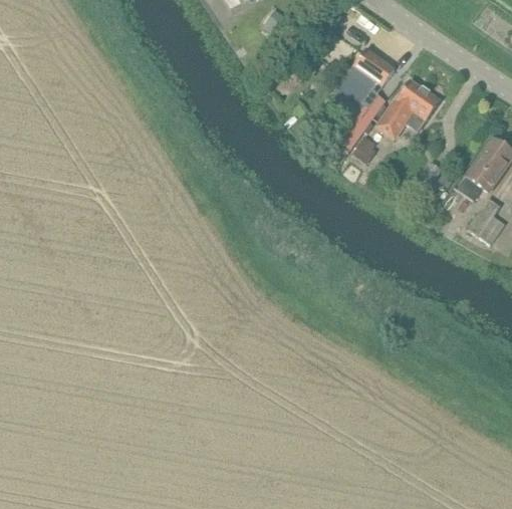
[(275,8),(265,22),(280,33),(290,19),(275,8)]
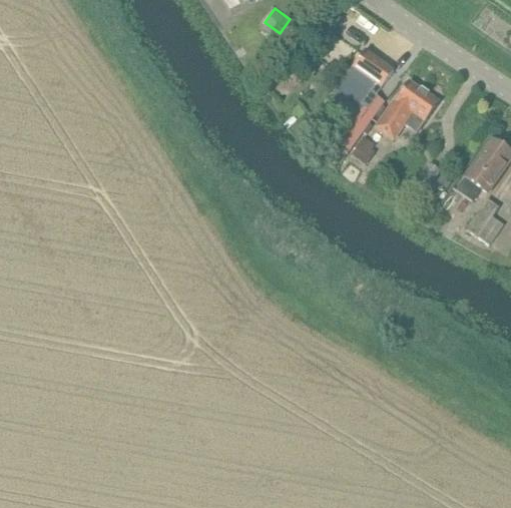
[(366,49),(340,86),(370,108),(379,95),(377,94),(382,87),(385,82),(389,77),(395,69),(387,63),(366,49)]
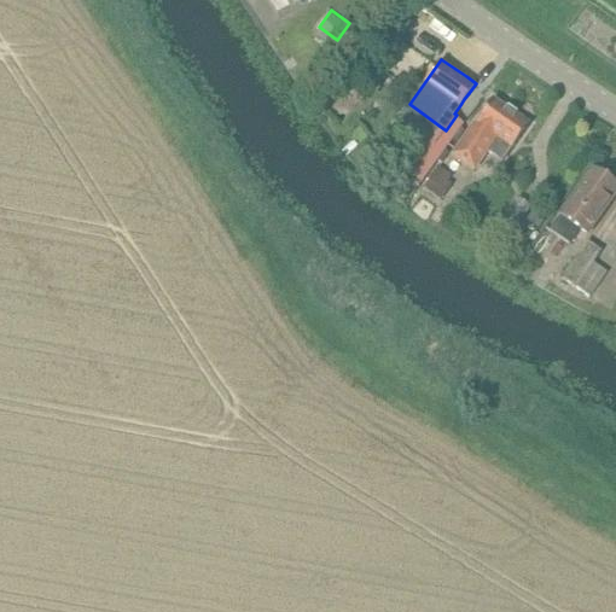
[(530,121),(494,95),(476,121),(475,120),(453,152),(476,168),(490,147),(504,156),(511,145),(513,146),(530,121)]
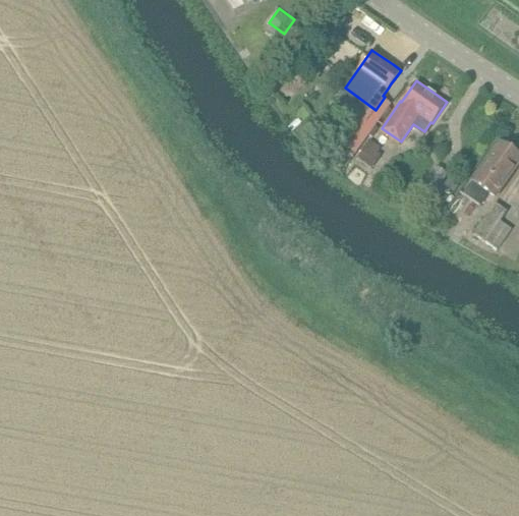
[(353,128),(342,142),(355,152),(391,102),(385,97),(376,110),(375,110),(367,105),(352,127),(353,128)]
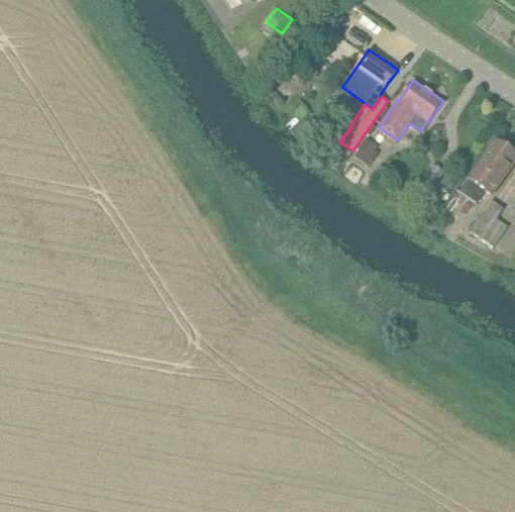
[(369,135),(354,155),(366,163),(376,148),(380,143),(369,135)]
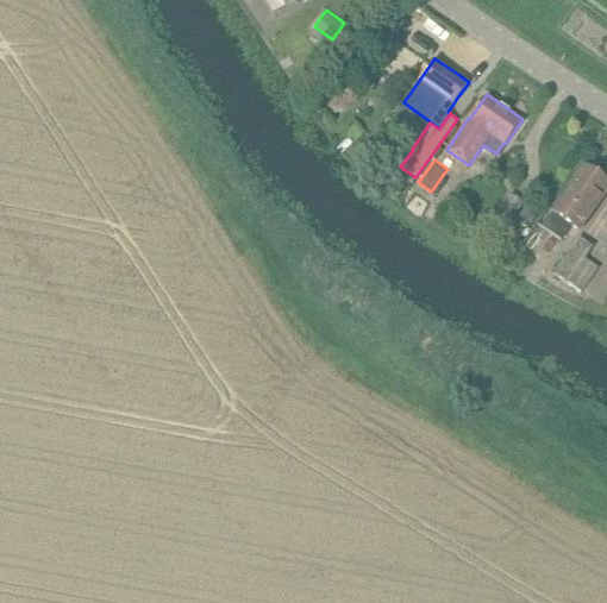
[(580,227),(606,188),(606,178),(586,164),(544,224),(563,237),(573,223),(580,227)]
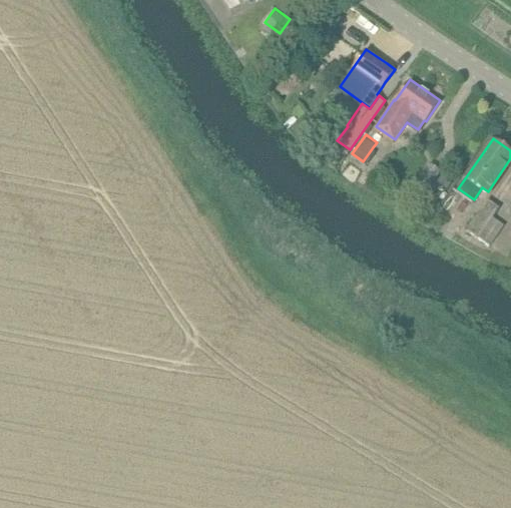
[(442,168),(431,161),(414,186),(424,194),(442,168)]
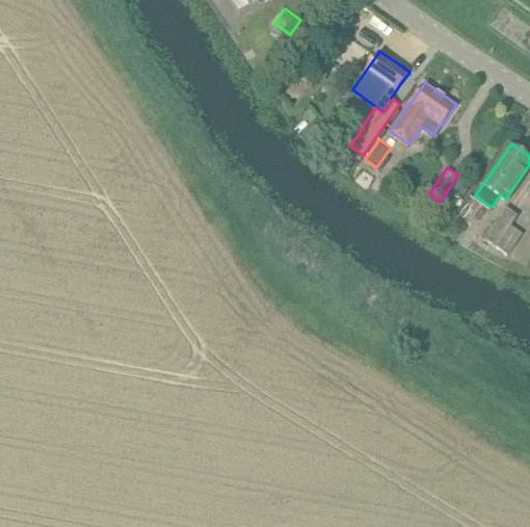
[(476,208),(465,200),(454,215),(466,222),(476,208)]
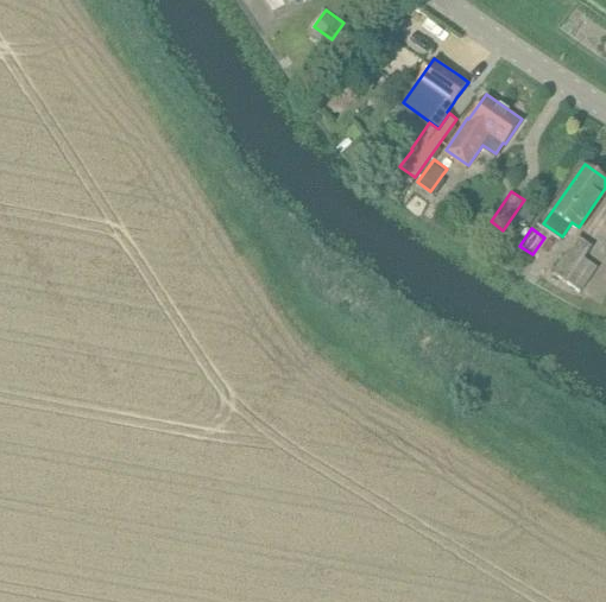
[(568,280),(593,244),(579,234),(554,271),(568,280)]
